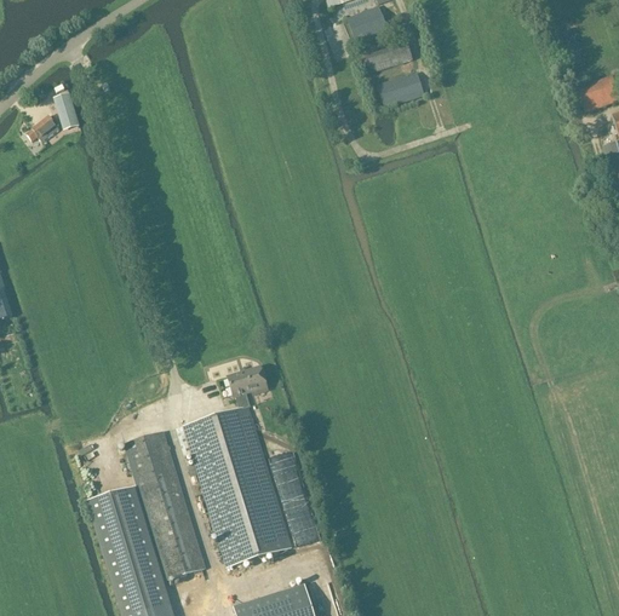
[(355,42),(387,30),(377,5),(345,17),(355,42)]
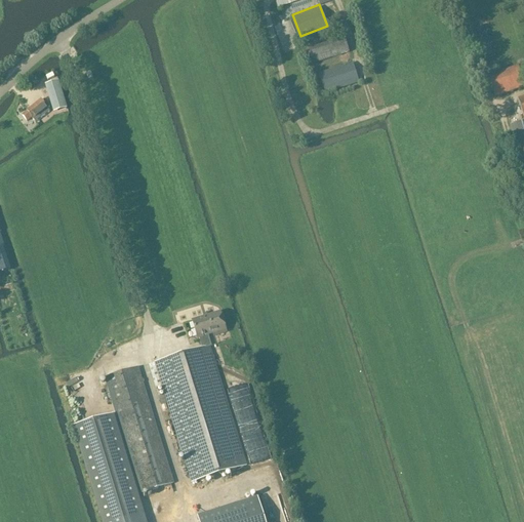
[(324,90),(358,80),(352,61),(318,72),(324,90)]
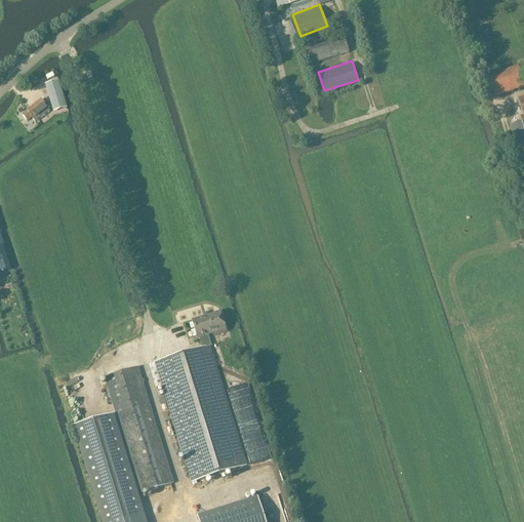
[(494,94),(523,84),(523,83),(517,64),(487,74),(494,94)]
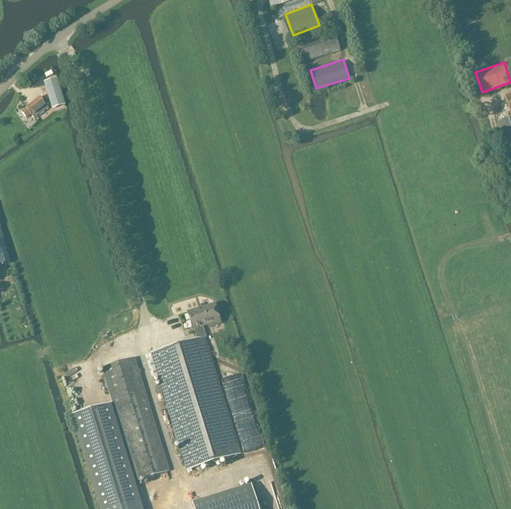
[(56,76),(43,80),(49,99),(53,98),(54,102),(63,99),(57,77),(56,76)]
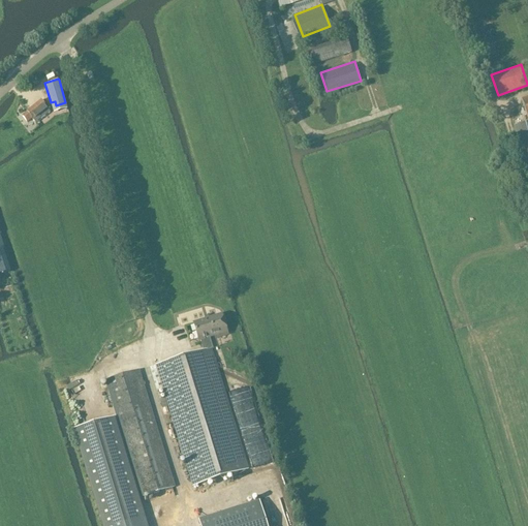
[(26,109),(21,113),(26,119),(31,116),(34,120),(49,110),(47,106),(50,104),(44,98),(41,99),(40,98),(26,109)]
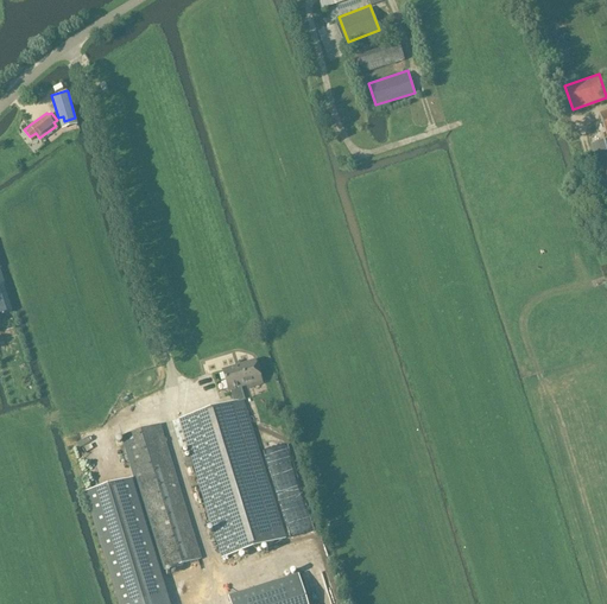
[(606,135),(588,142),(589,142),(604,192),(606,191),(606,135)]
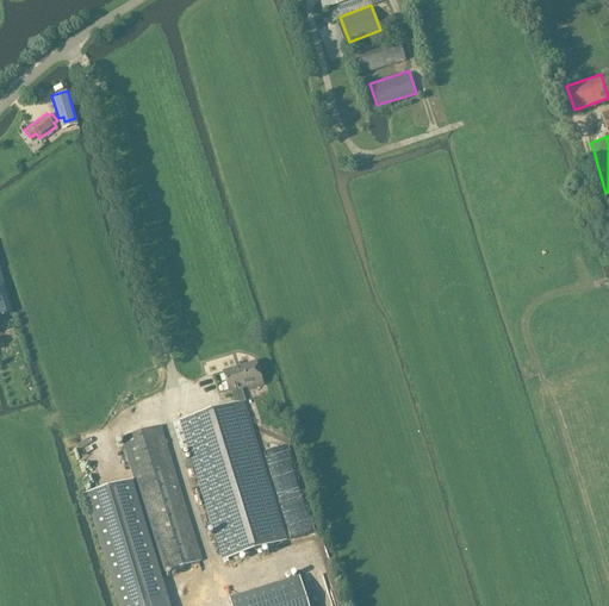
[(0,313),(12,310),(4,282),(0,283),(0,313)]
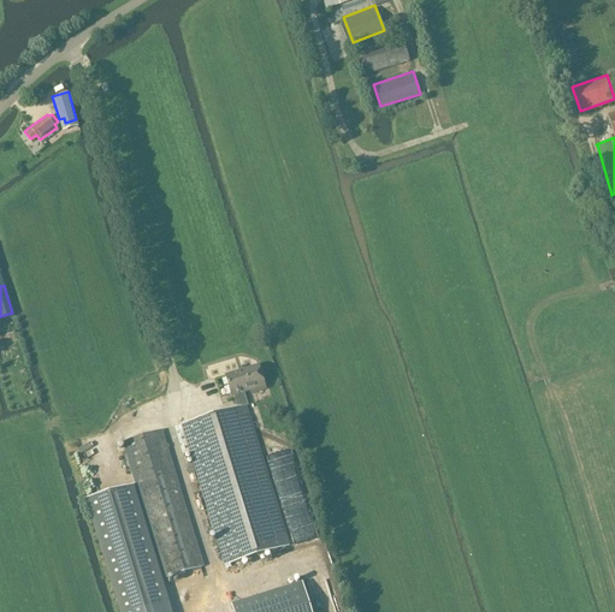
[(258,363),(243,368),(249,388),(249,391),(265,386),(258,363)]
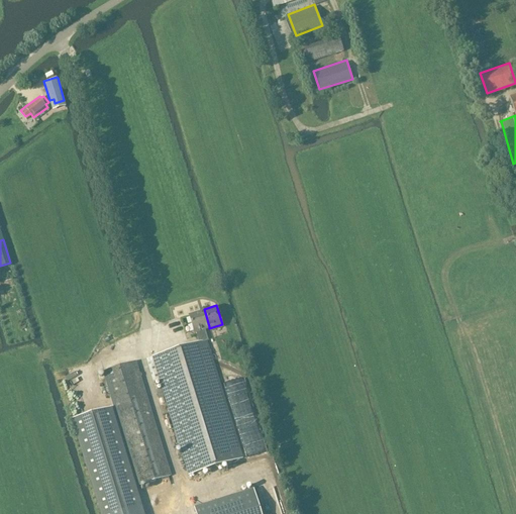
[(204,309),(188,314),(193,331),(209,326),(204,309)]
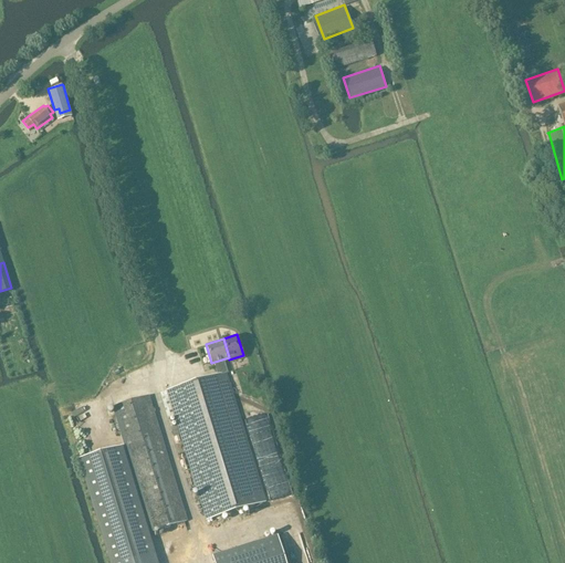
[(223,358),(213,363),(217,373),(166,388),(206,517),(264,499),(225,371),(227,369),(223,358)]
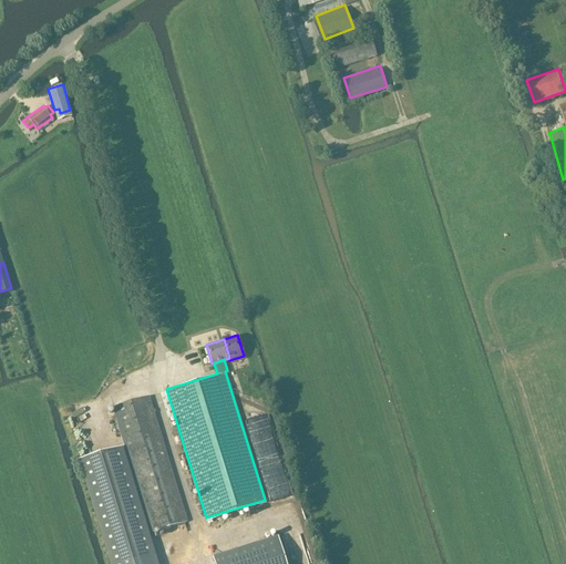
[(152,530),(185,520),(147,395),(114,404),(152,530)]
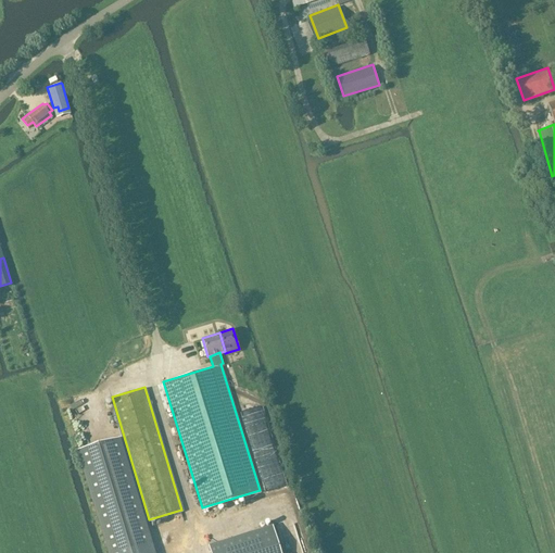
[(121,436),(78,448),(109,552),(111,552),(152,540),(121,436)]
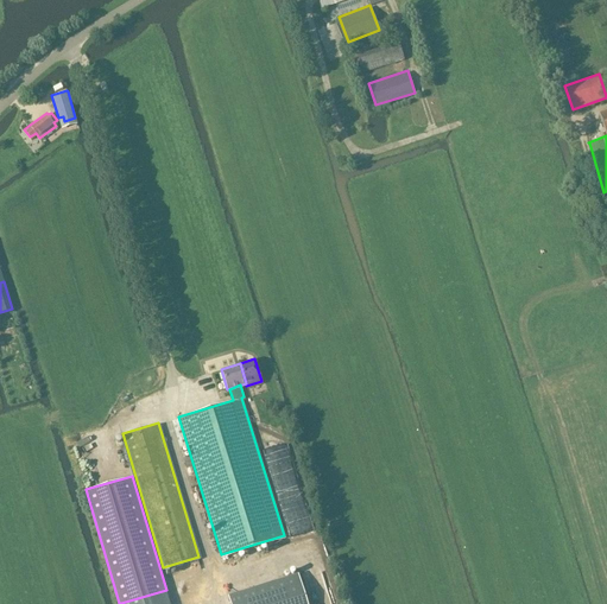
[(304,603),(296,573),(247,589),(252,603),(304,603)]
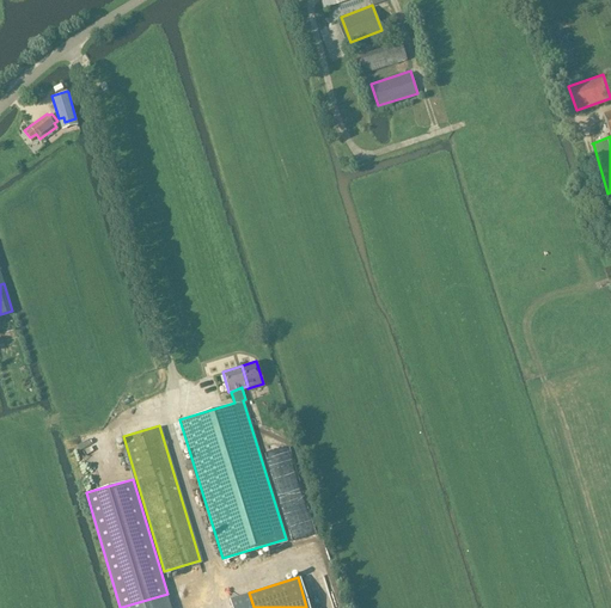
[(254,607),(249,593),(228,599),(231,607),(254,607)]
